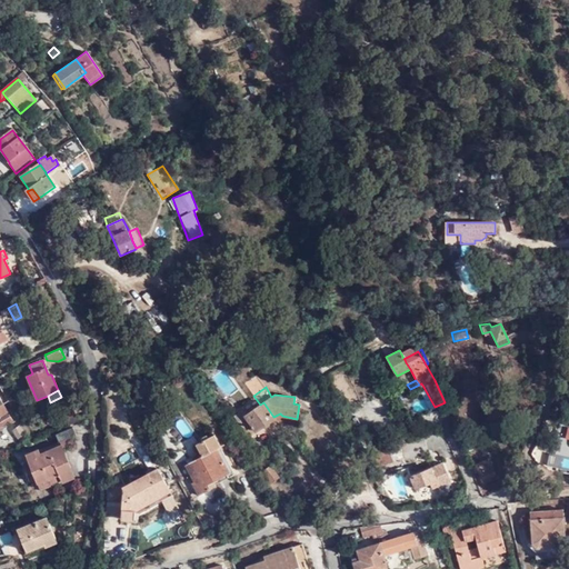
[(155,390),(135,402),(139,411),(159,398),(155,390)]
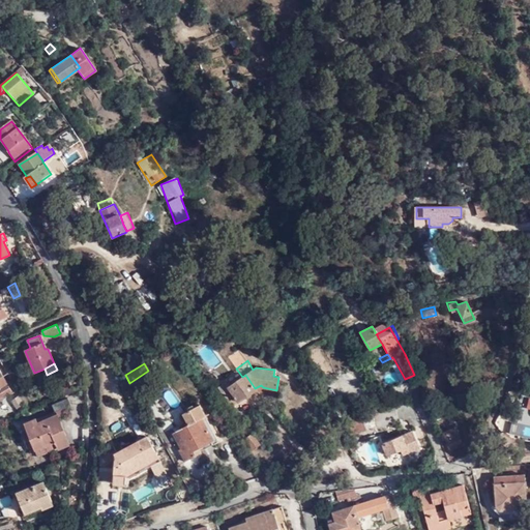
[(0,372),(0,396),(11,391),(0,372)]
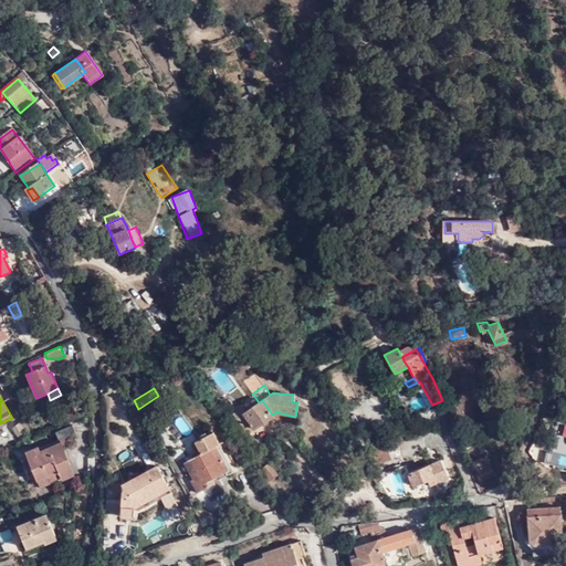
[(259,402),(242,413),(248,421),(254,430),(273,417),(272,415),(262,400),(259,402)]
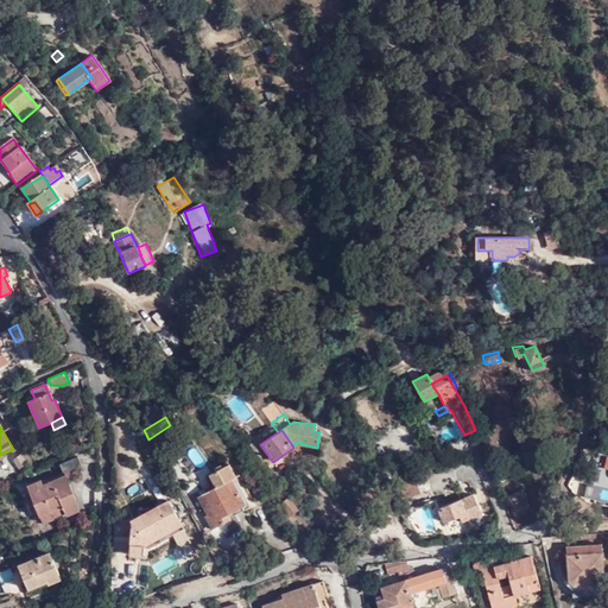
[(249,445),(259,458),(266,453),(260,444),(258,439),(249,445)]
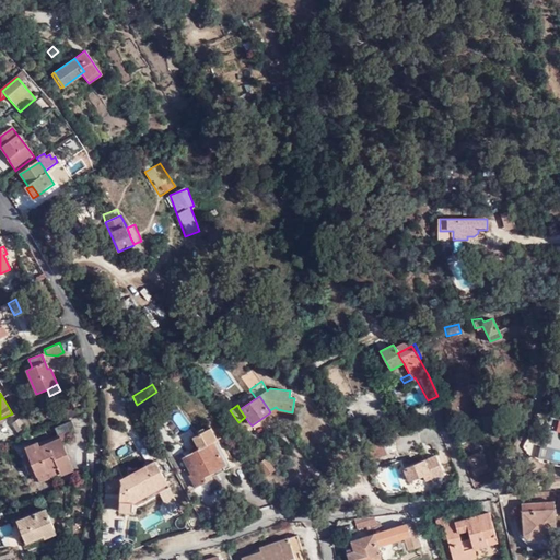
[(182,409),(173,416),(184,430),(193,423),(182,409)]
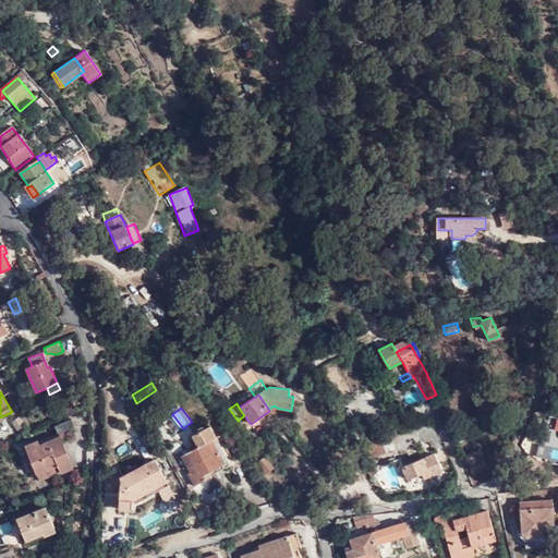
[(481,414),(476,415),(481,428),(492,426),(488,413),(482,414),(481,414)]
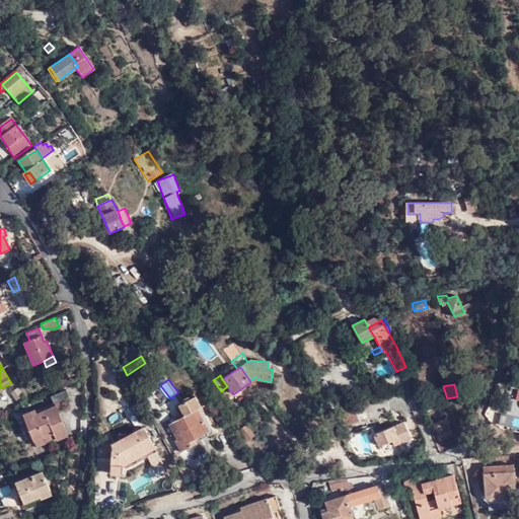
[(21,386),(11,392),(15,399),(25,394),(21,386)]
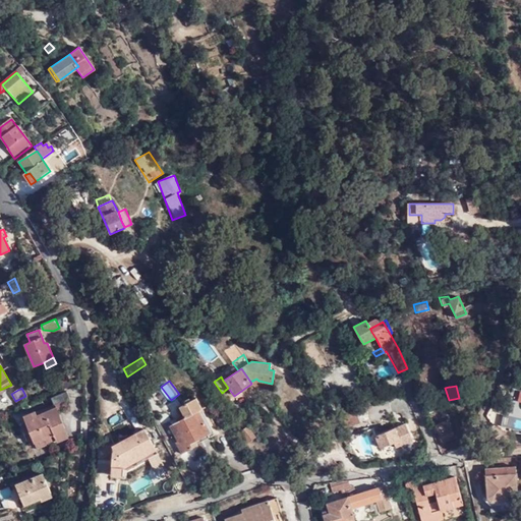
[(227,401),(234,396),(228,388),(222,393),(221,393),(227,401)]
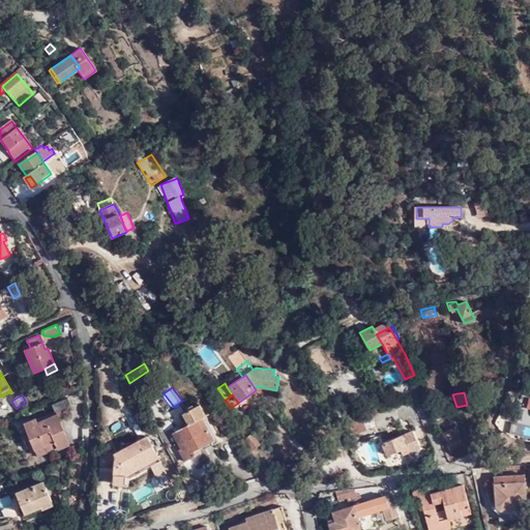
[(56,412),(63,410),(70,407),(68,400),(53,406),(55,413),(56,412)]
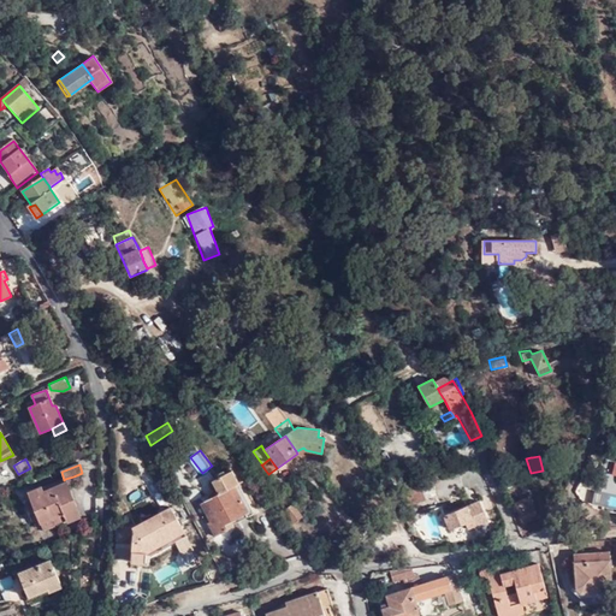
[(215,483),(221,493),(206,501),(214,519),(211,521),(218,534),(230,529),(226,523),(250,511),(241,490),(244,489),(236,473),(215,483)]
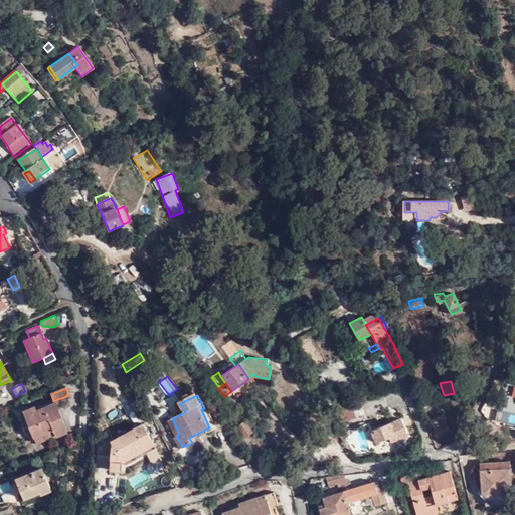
[(54,400),(55,404),(56,407),(63,404),(61,398),(54,400)]
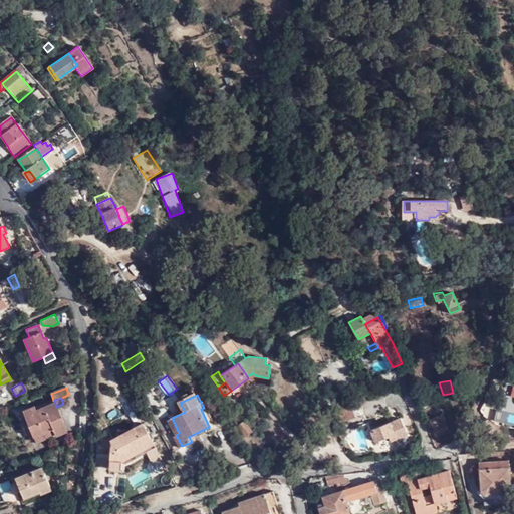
[(56,407),(55,404),(37,412),(36,409),(24,413),(36,445),(67,433),(56,407)]
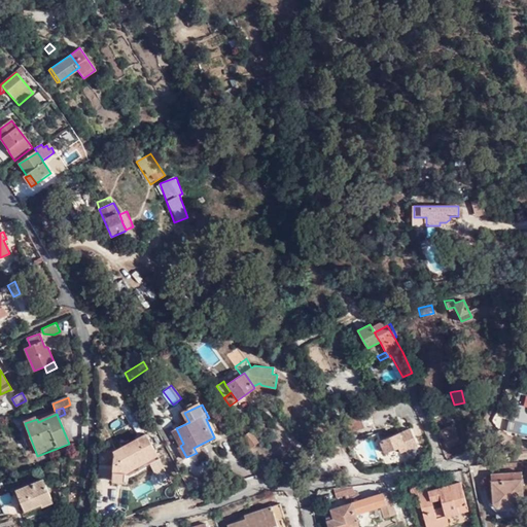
[(364,428),(360,416),(348,419),(352,432),(364,428)]
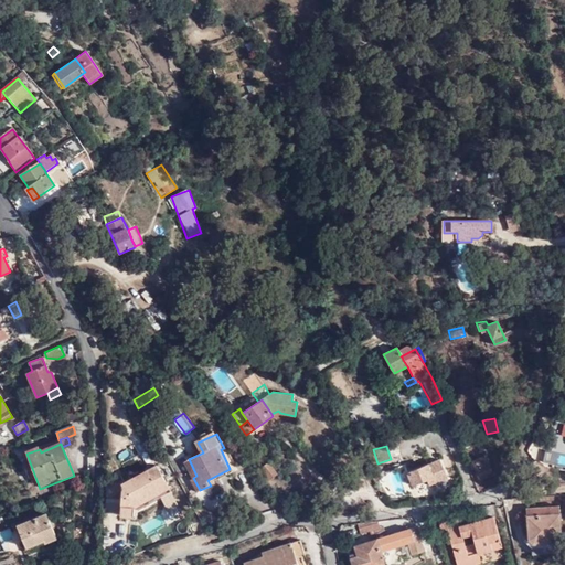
[(467,464),(470,470),(472,470),(478,480),(492,473),(484,456),(467,464)]
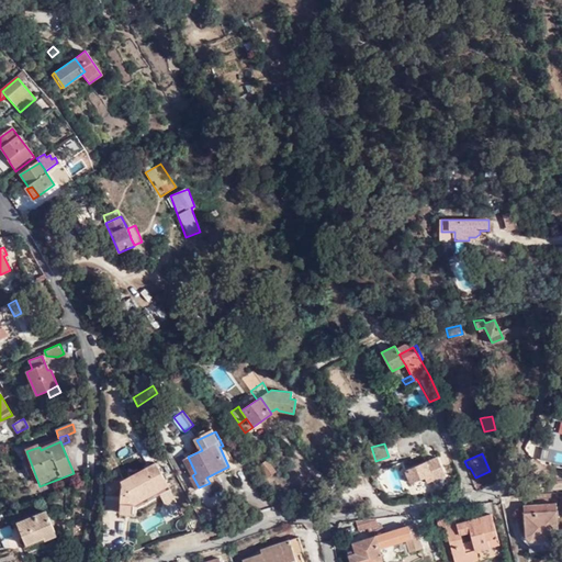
[(276,471),(266,458),(259,463),(269,475),(276,471)]
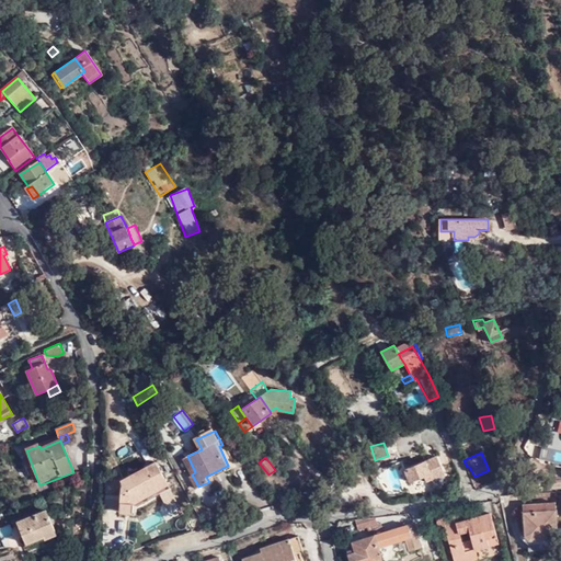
[(436,457),(424,460),(430,473),(432,479),(443,474),(436,457)]
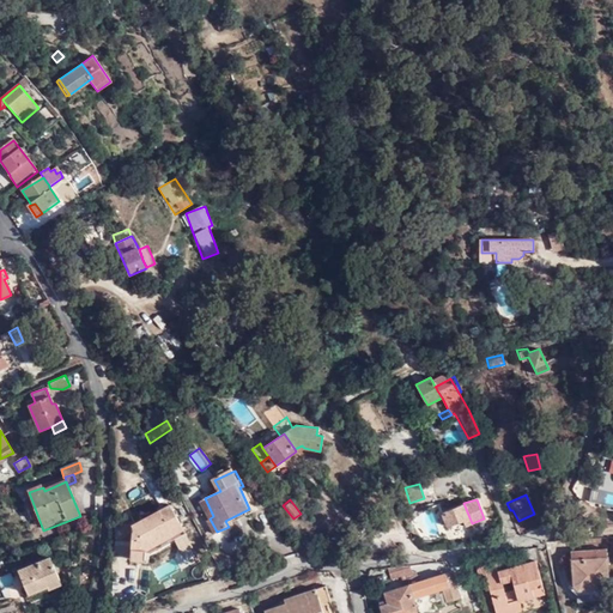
[(469,517),(463,503),(442,513),(447,526),(462,520),(469,517)]
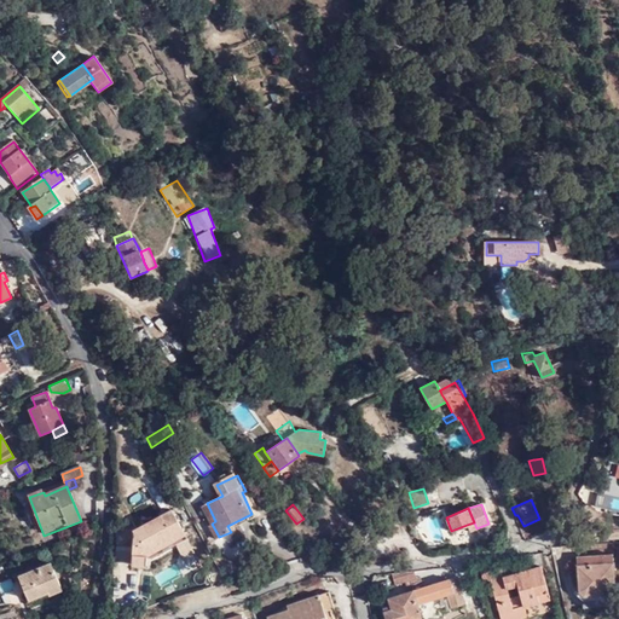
[(171,509),(143,525),(143,526),(136,531),(133,565),(145,565),(146,556),(173,541),(172,539),(183,533),(171,509)]
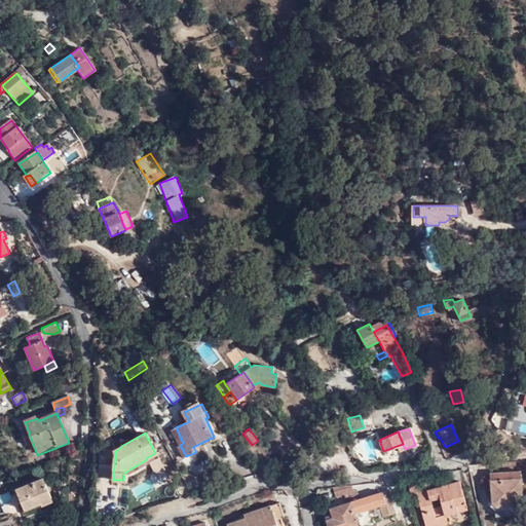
[(490,470),(491,478),(522,476),(521,467),(490,470)]
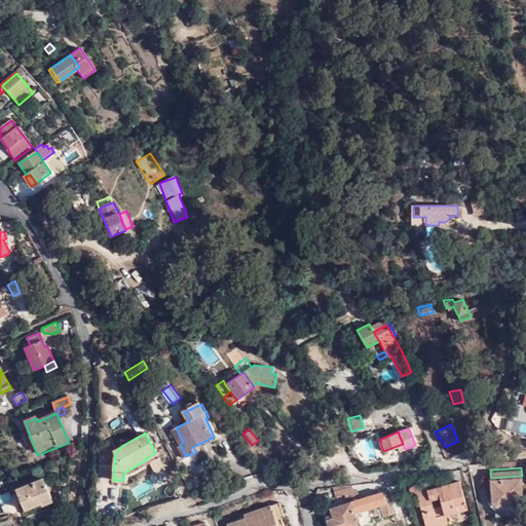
[(522,476),(491,478),(492,500),(494,503),(521,501),(523,497),(522,476)]
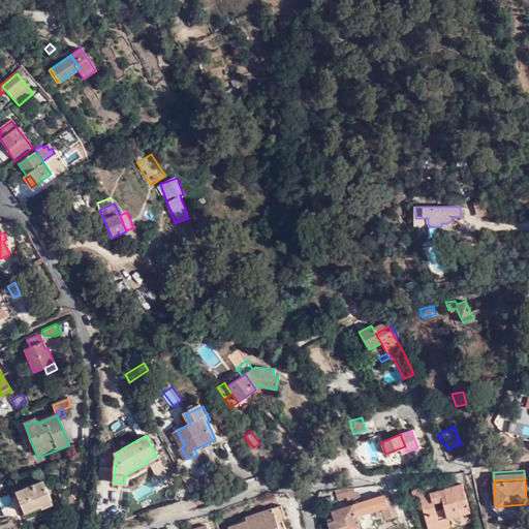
[(430,479),(410,484),(412,494),(418,493),(425,527),(446,524),(445,518),(467,514),(463,485),(432,490),(430,479)]
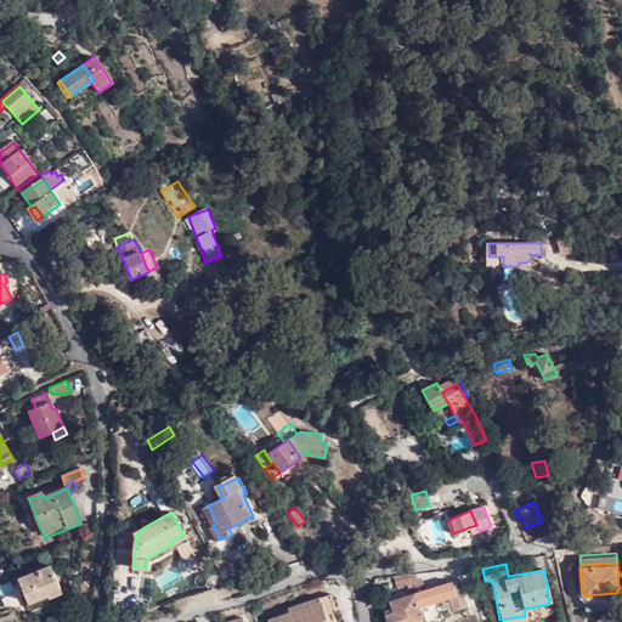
[(63,594),(52,567),(21,581),(30,605),(51,597),(52,599),(63,594)]
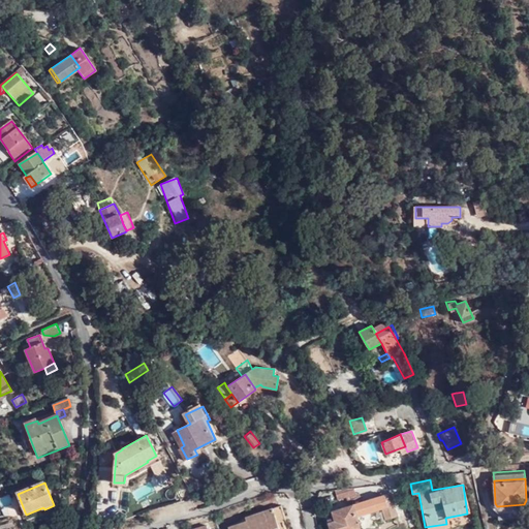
[(354,495),(352,488),(340,490),(335,490),(336,496),(347,494),(348,505),(331,510),(334,520),(328,522),(329,528),(354,528),(360,528),(355,517),(355,516),(352,504),(351,499),(355,498),(354,495)]
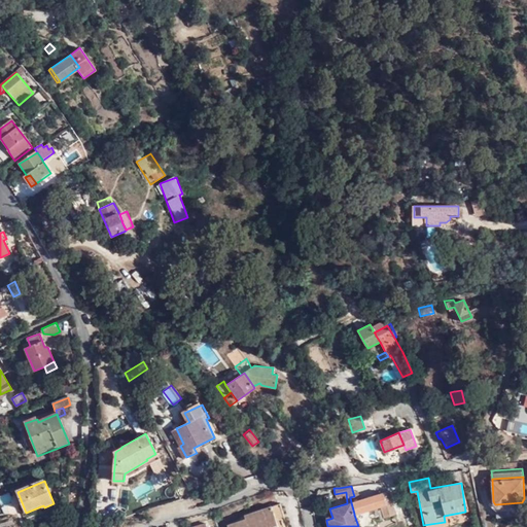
[(354,514),(354,515),(361,512),(384,504),(387,516),(397,513),(394,501),(390,490),(360,499),(357,496),(355,494),(353,493),(354,496),(350,497),(351,502),(354,514)]
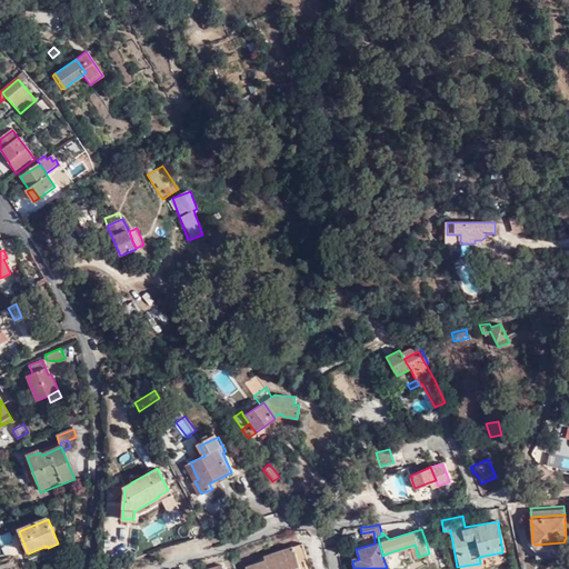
[(436,538),(426,541),(429,553),(439,550),(436,538)]
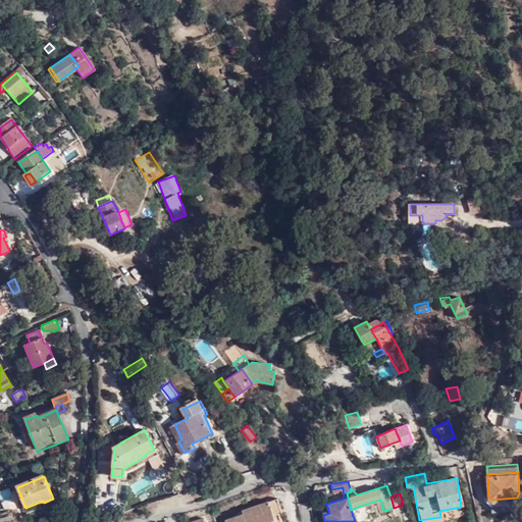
[(281,521),(279,515),(282,513),(275,499),(242,512),(243,515),(225,520),(225,521),(281,521)]
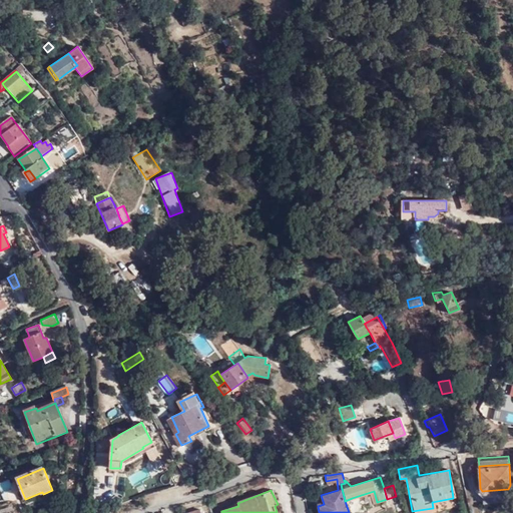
[(345,501),(349,512),(355,510),(352,498),(345,501)]
